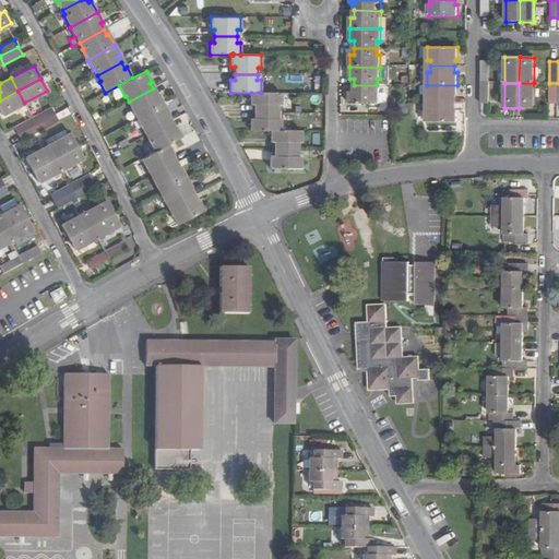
[(519,108),(534,108),(534,83),(519,83),(519,108)]
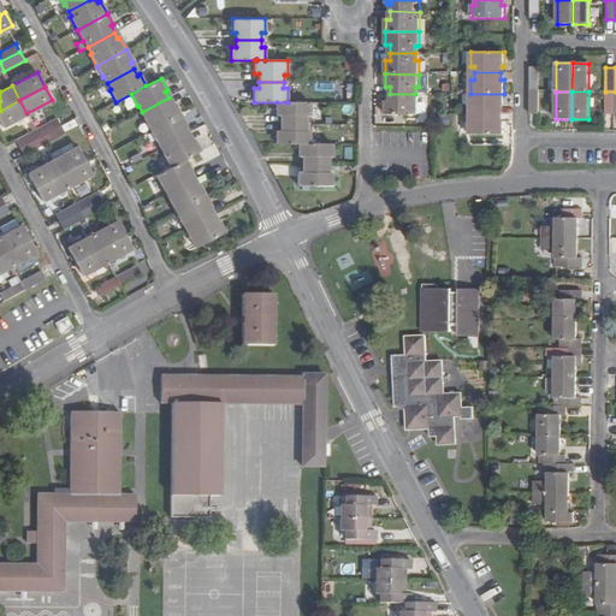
[(419,101),(415,101),(415,94),(390,94),(390,101),(385,101),(385,114),(419,114),(419,101)]
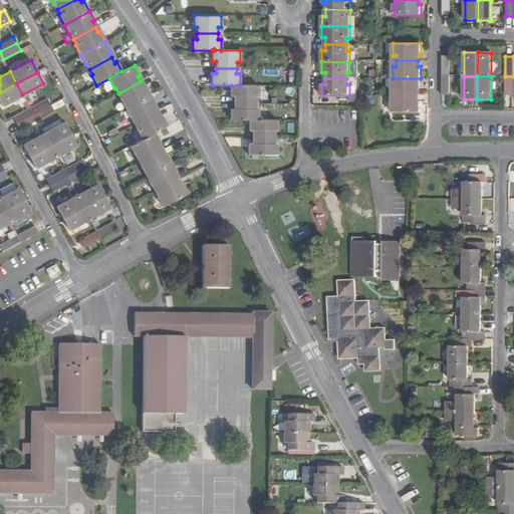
[(393,88),(395,88),(395,95),(418,95),(418,89),(421,89),(421,78),(393,78),(393,88)]
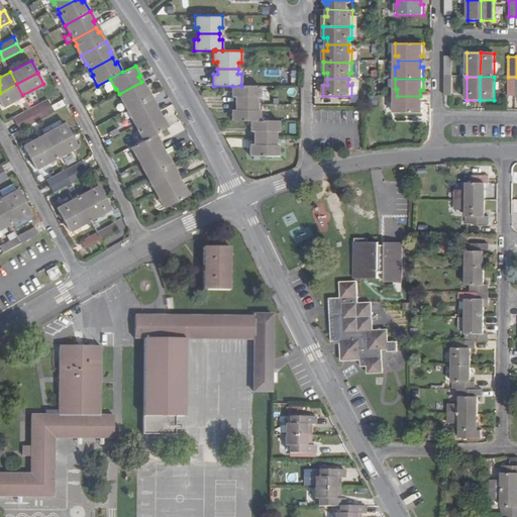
[(122,99),(121,100),(126,110),(151,96),(146,87),(144,88),(141,82),(119,94),(122,99)]
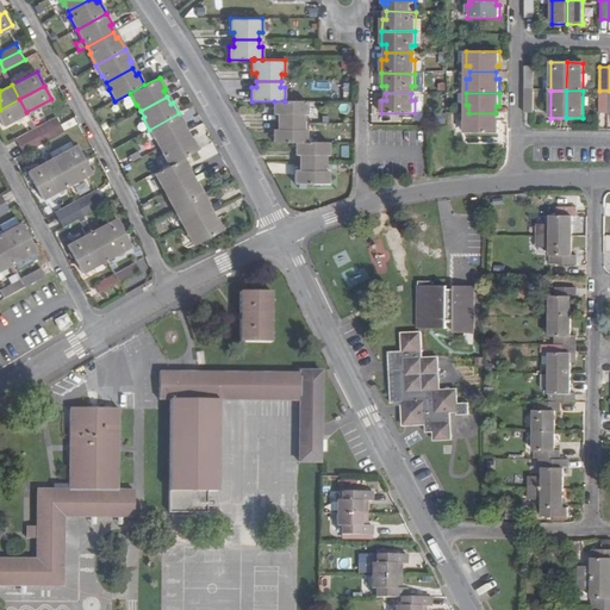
[(0,110),(0,122),(1,125),(26,112),(19,99),(0,110)]
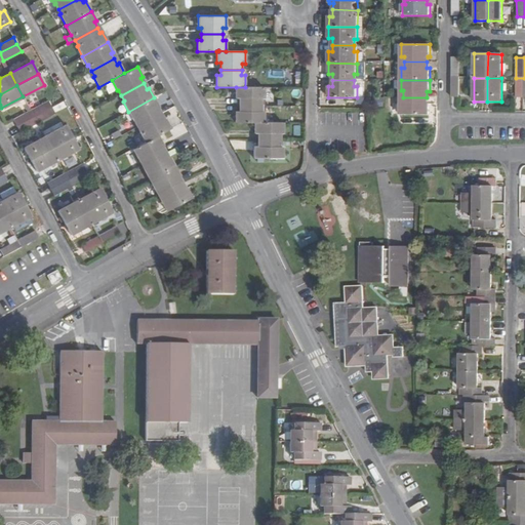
[(236,98),(240,98),(240,105),(260,105),(260,98),(264,98),(264,86),(245,87),(236,87),(236,98)]
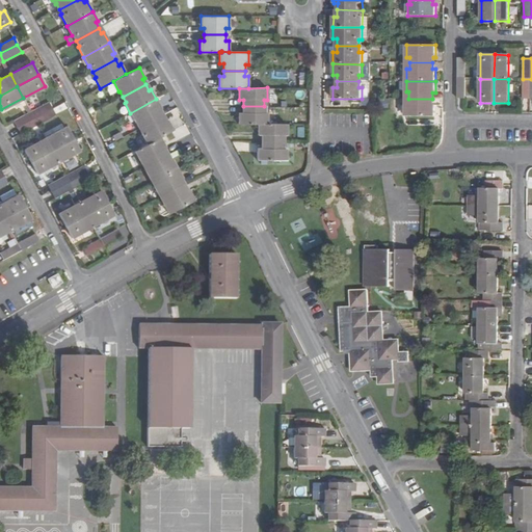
[(29,106),(38,102),(35,95),(26,99),(29,106)]
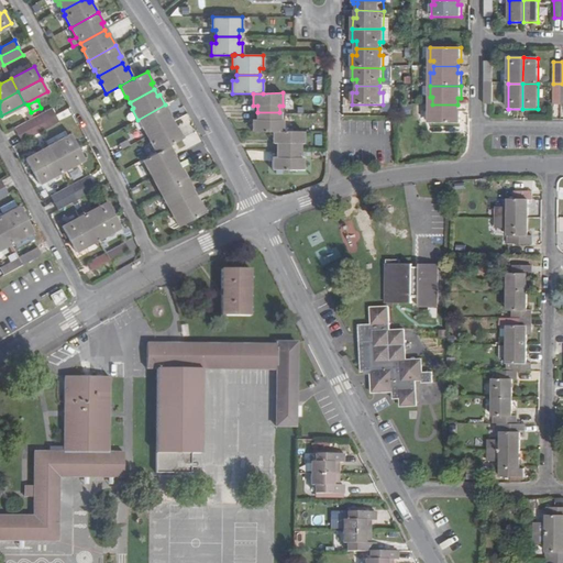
[(170,114),(165,105),(138,120),(143,130),(145,129),(147,135),(172,122),(168,117),(170,114)]
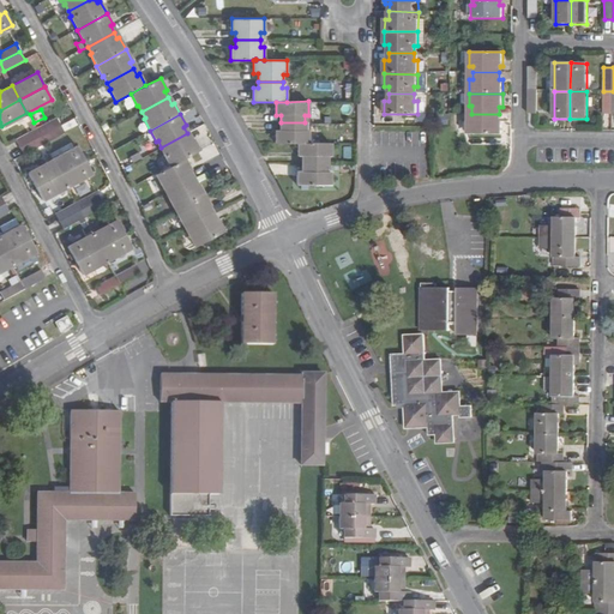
[(499,120),(499,114),(471,114),(471,120),(469,120),(469,134),(501,134),(501,120),(499,120)]
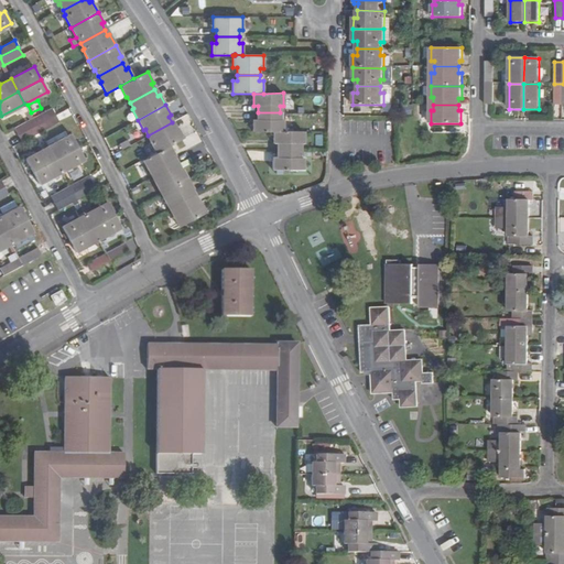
[(55,115),(52,108),(32,119),(36,126),(55,115)]
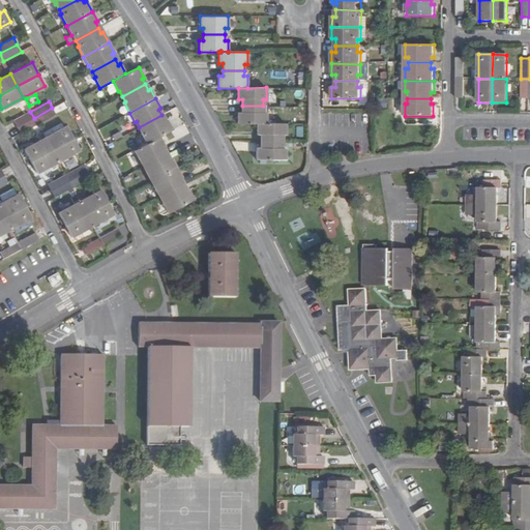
[(263,113),(263,106),(242,106),(241,112),(237,112),(237,124),(257,124),(259,124),(259,123),(266,123),(266,113),(263,113)]
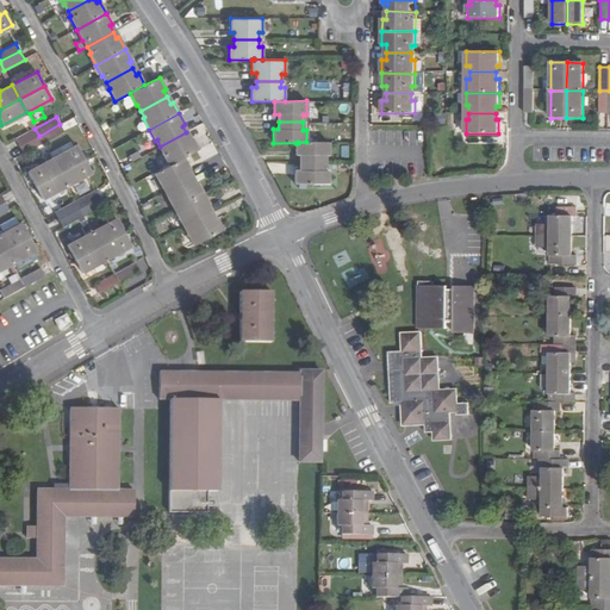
[(43,144),(64,132),(60,124),(39,136),(43,144)]
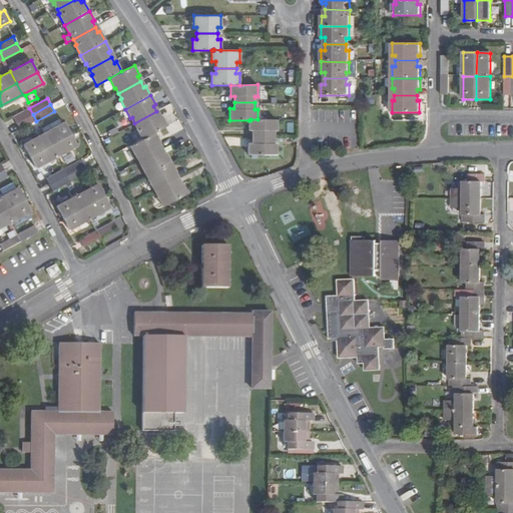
[(29,108),(12,116),(16,123),(33,114),(29,108)]
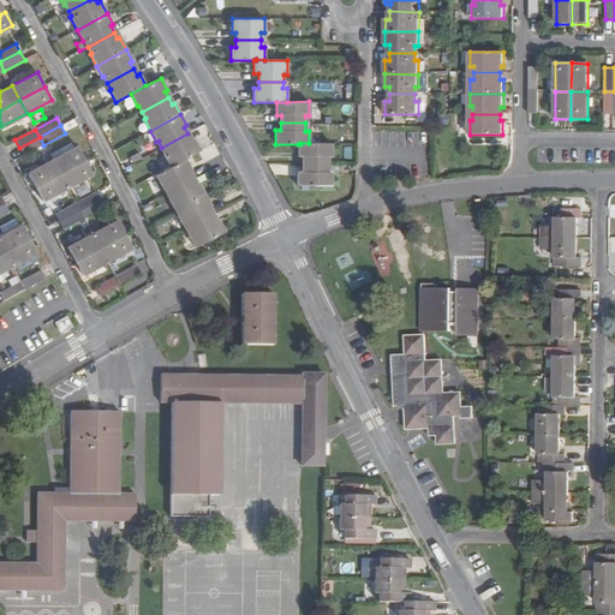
[(163,155),(171,167),(185,159),(199,151),(193,138),(191,139),(187,133),(161,148),(165,154),(163,155)]
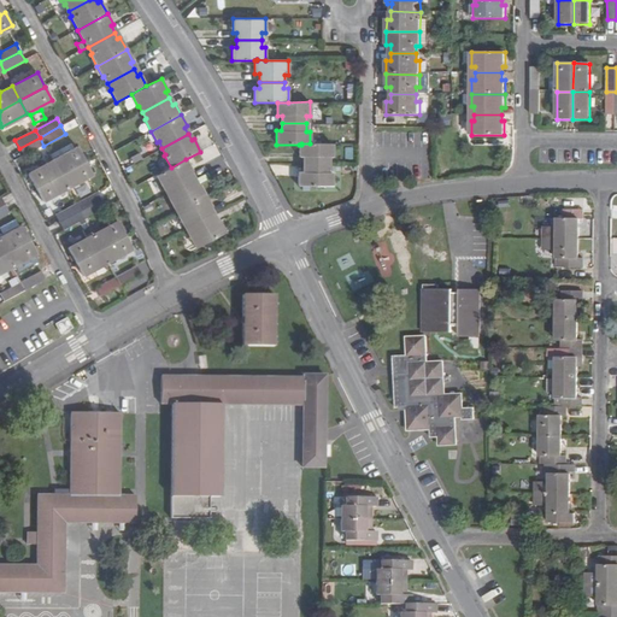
[(23,157),(43,146),(40,137),(19,148),(23,157)]
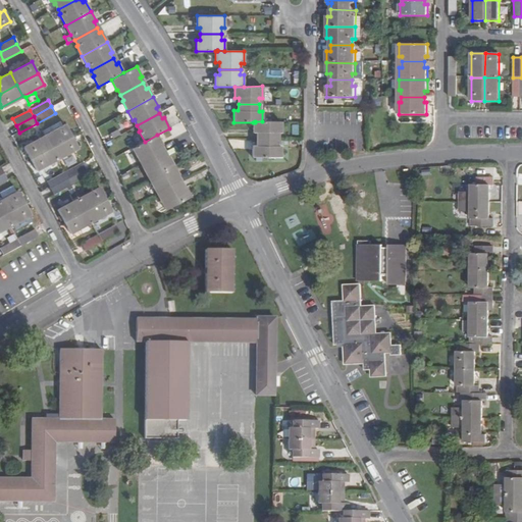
[(280,134),(280,121),(262,121),(255,121),(255,122),(253,122),(253,133),(257,134),(257,140),(277,140),(277,134),(280,134)]
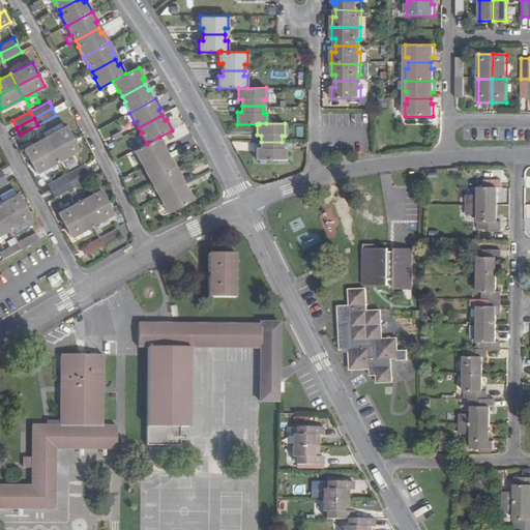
[(45,138),(52,150),(72,139),(66,126),(45,138)]
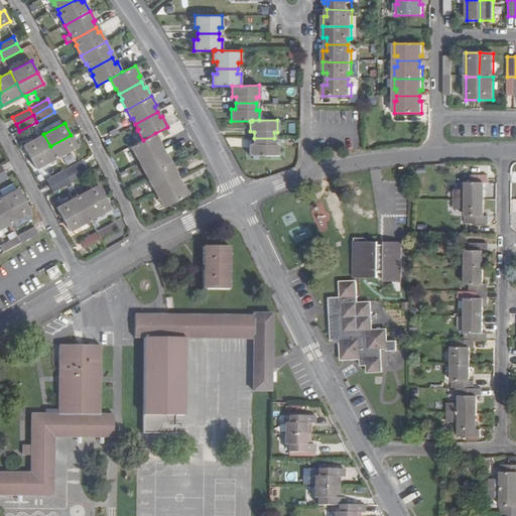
[(137,156),(140,162),(162,150),(159,144),(161,143),(155,133),(143,140),(130,147),(135,157),(137,156)]
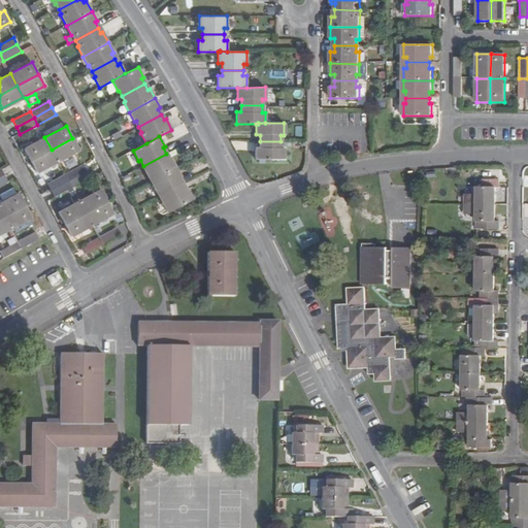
[(23,149),(30,161),(52,150),(44,137),(23,149)]
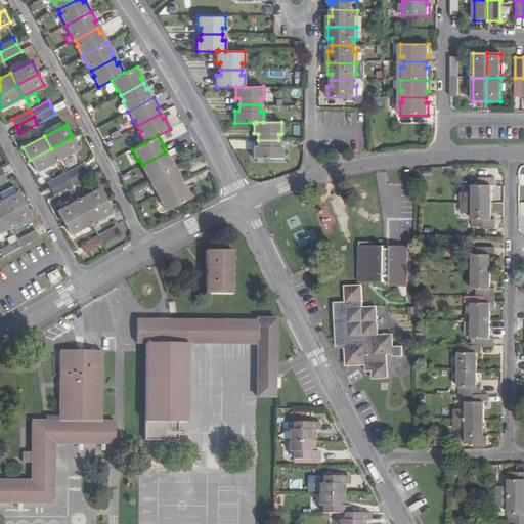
[(72,137),(51,148),(57,160),(78,148),(72,137)]
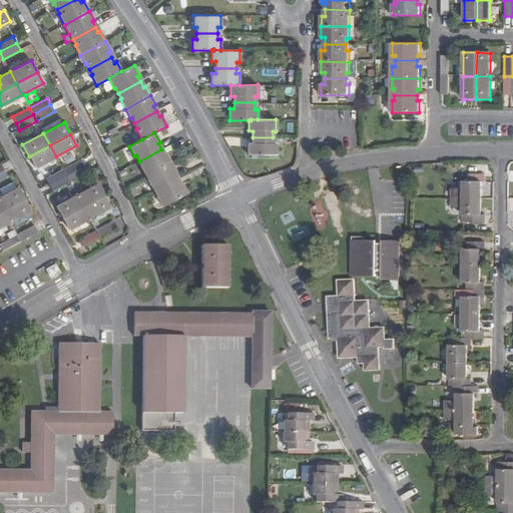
[(276,143),(273,143),(273,137),(252,137),(252,142),(248,143),(248,154),(276,155),(276,143)]
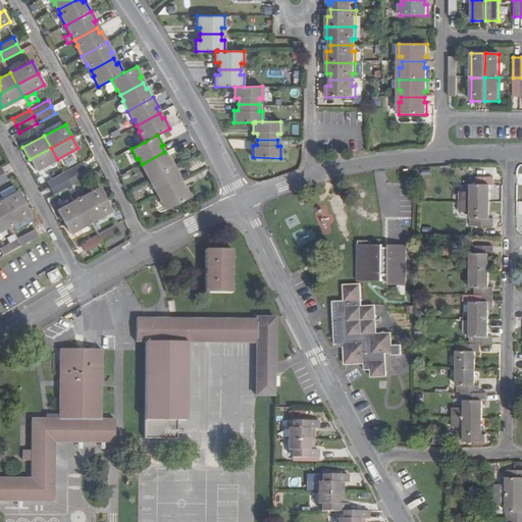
[(57,159),(51,148),(30,159),(36,170),(57,159)]
